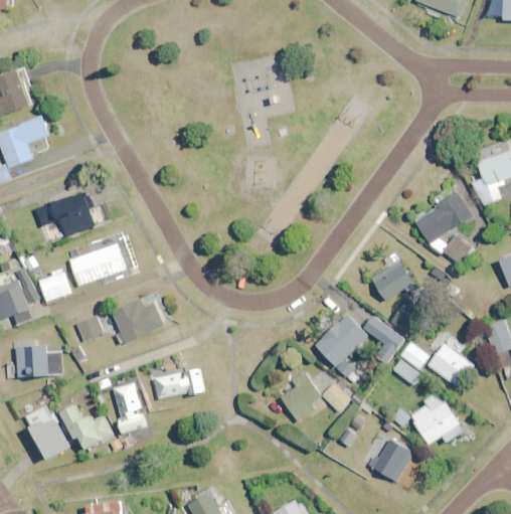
[(415,0),(459,17),(466,0),(415,0)]
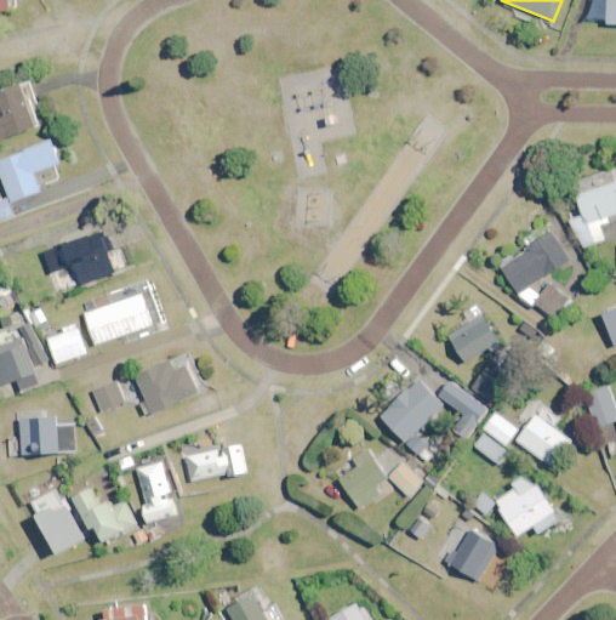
[(589,0),(588,22),(615,23),(615,0),(589,0)]
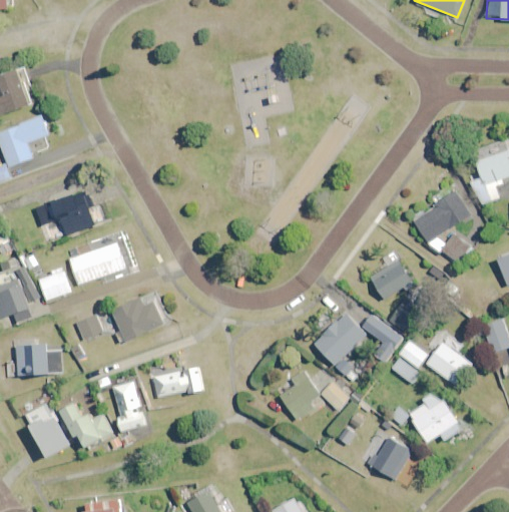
[(33,94),(24,66),(0,74),(0,114),(31,103),(29,96),(33,94)]
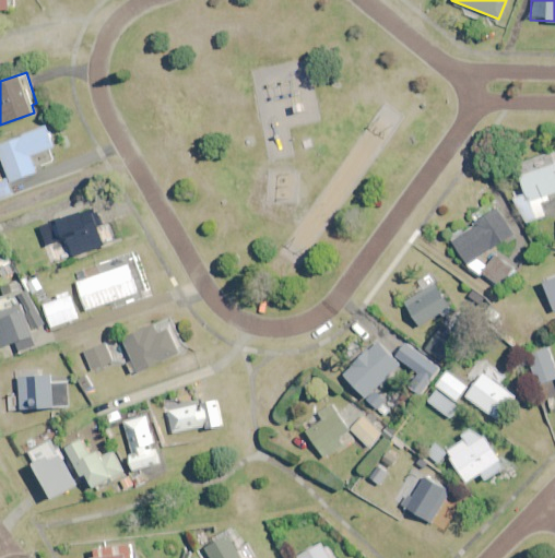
[(35,171),(34,168),(51,161),(47,149),(52,146),(44,126),(0,143),(0,161),(9,182),(35,171)]
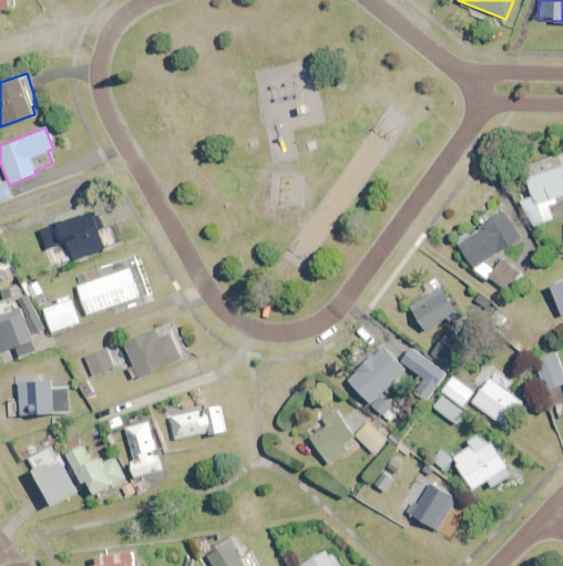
[(562,195),(562,164),(524,178),(529,192),(519,195),(531,226),(552,218),(548,206),(555,203),(554,198),(562,195)]
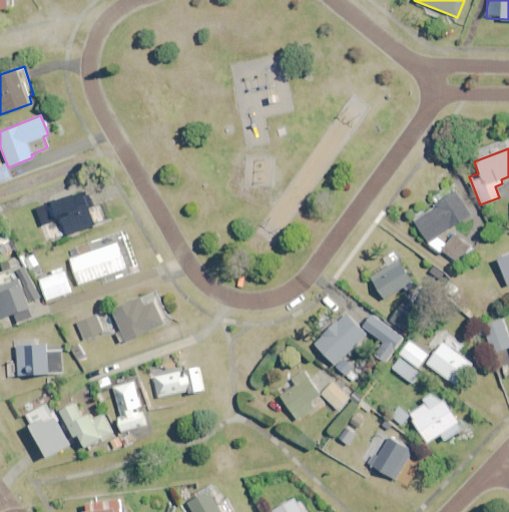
[(0,181),(9,178),(4,164),(0,165),(0,181)]
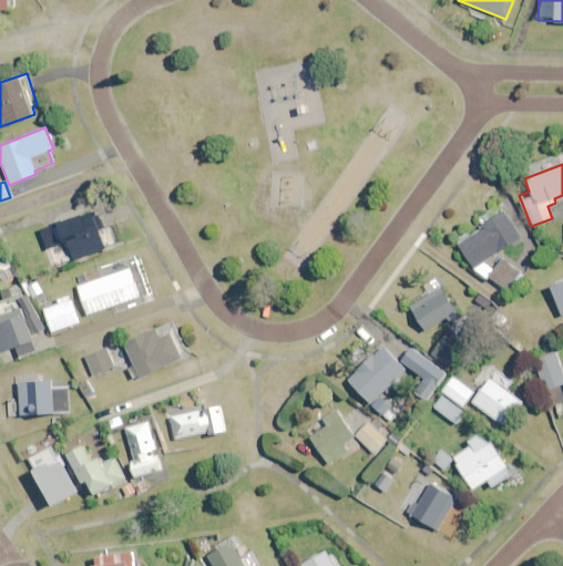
[(484,261),(520,237),(499,206),(478,220),(481,226),(456,244),(481,280),(488,276),(503,291),(520,275),(500,256),(489,268),(484,261)]
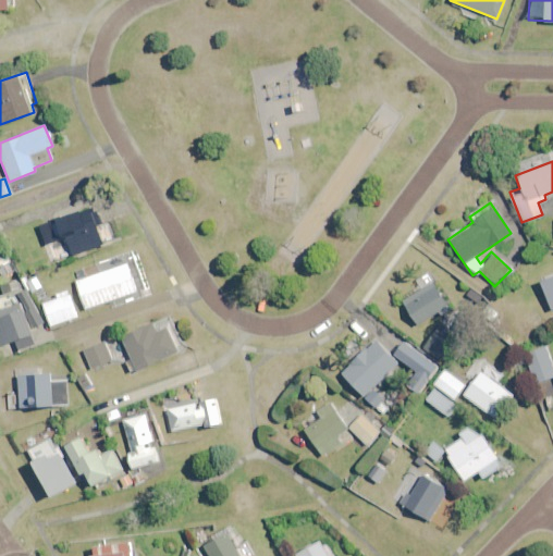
[(103,245),(96,225),(103,222),(97,205),(37,225),(45,245),(64,238),(71,256),(103,245)]
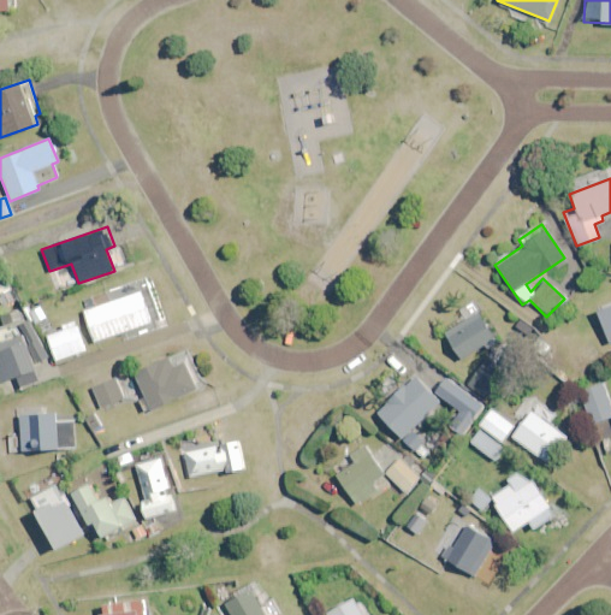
[(0,303),(15,299),(0,261),(0,303)]
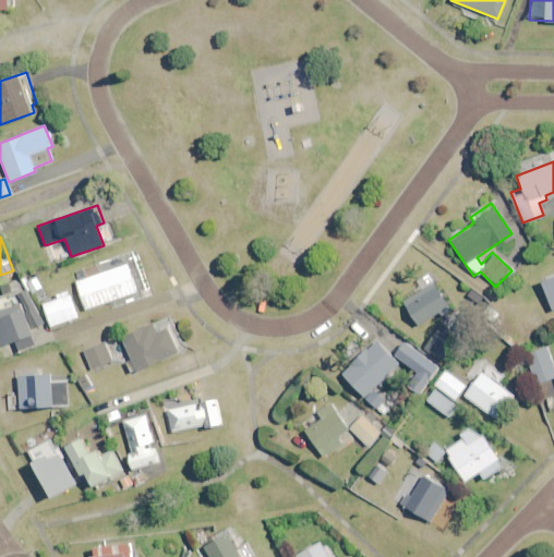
[(139,299),(127,263),(75,280),(85,311),(113,301),(116,306),(139,299)]
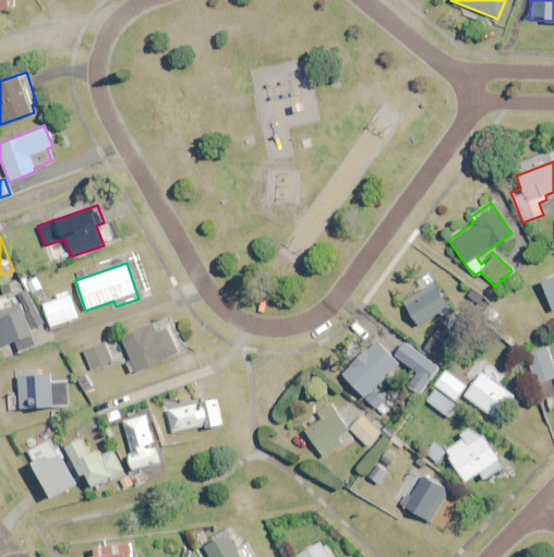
[(402,301),(416,325),(436,314),(440,319),(450,312),(429,275),(420,280),(424,288),(402,301)]
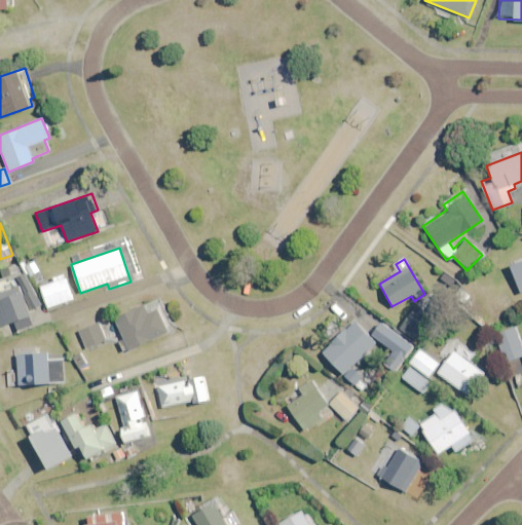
[(38,271),(32,261),(23,265),(29,276),(38,271)]
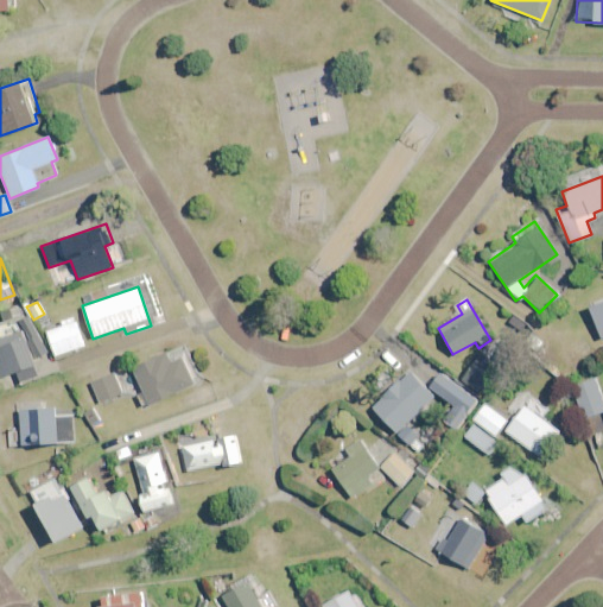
[(16,305),(0,311),(0,322),(20,315),(16,305)]
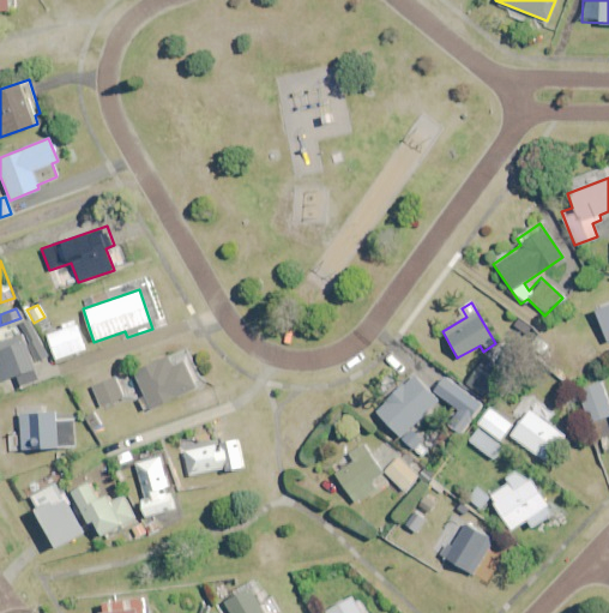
[(46,358),(31,319),(19,323),(24,332),(0,341),(0,382),(35,368),(32,364),(46,358)]
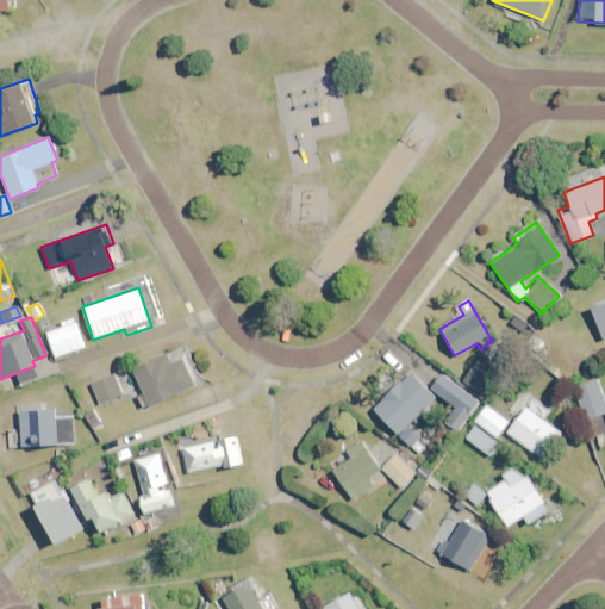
[(82,348),(73,317),(58,322),(60,327),(44,331),(54,358),(82,348)]
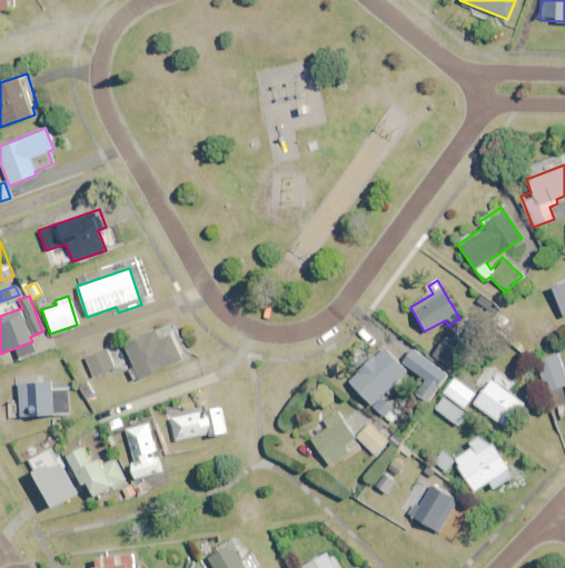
[(171,335),(158,339),(155,330),(124,344),(138,379),(182,360),(171,335)]
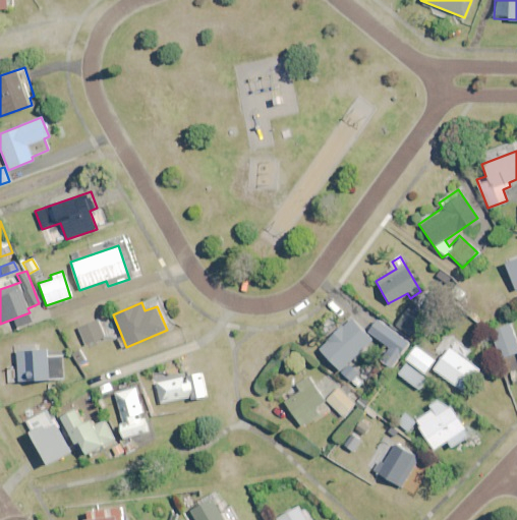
[(427,315),(411,302),(395,325),(411,337),(427,315)]
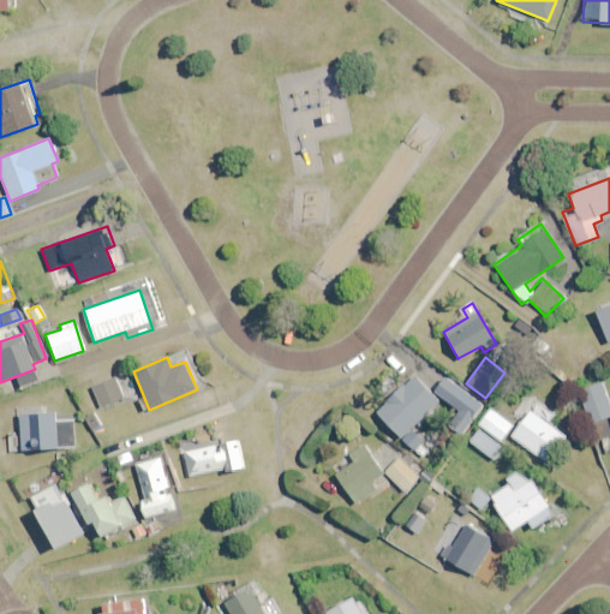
[(382,417),(419,457),(425,452),(418,443),(420,441),(410,429),(437,403),(413,376),(401,387),(388,373),(371,387),(392,409),(382,417)]
